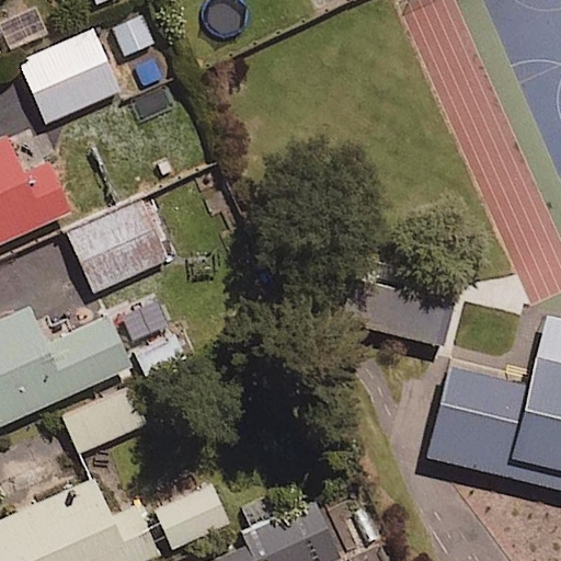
[(118,90),(92,30),(20,61),(47,122),(118,90)]
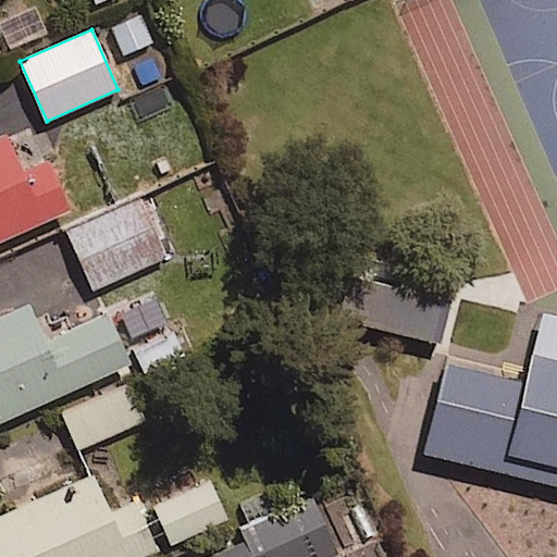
[(0,240),(73,209),(35,123),(0,138),(0,240)]
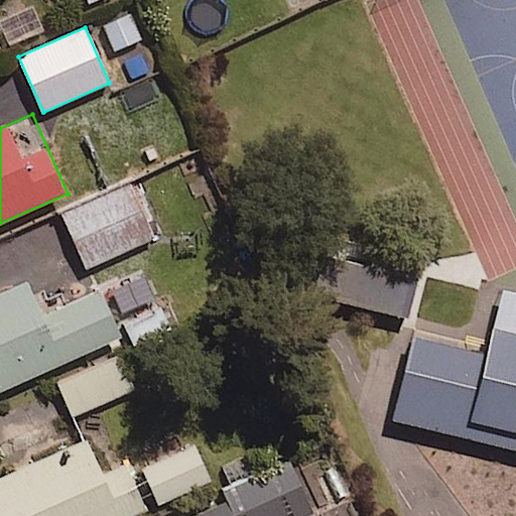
[(152,239),(129,185),(63,214),(87,268),(152,239)]
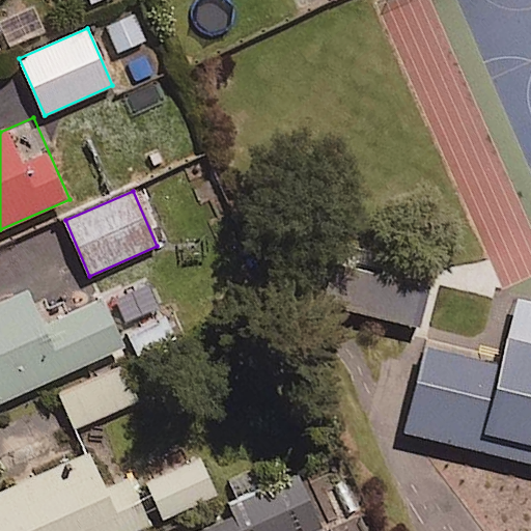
[(417,278),(315,256),(306,297),(408,319),(417,278)]
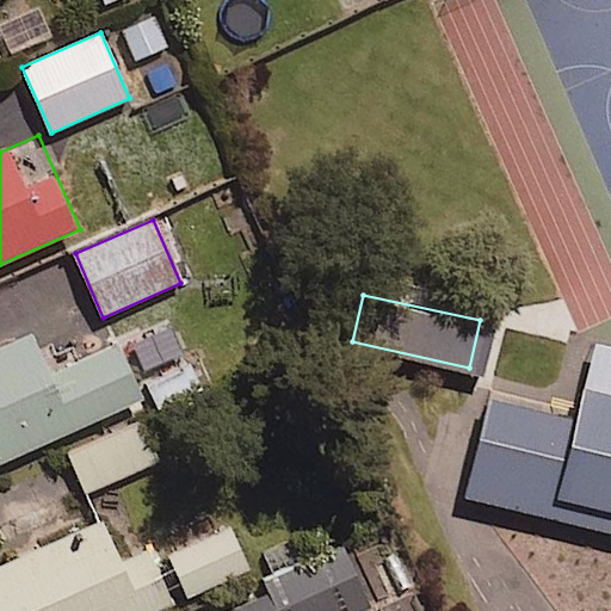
[(51,374),(34,334),(0,349),(0,462),(140,401),(115,346),(51,374)]
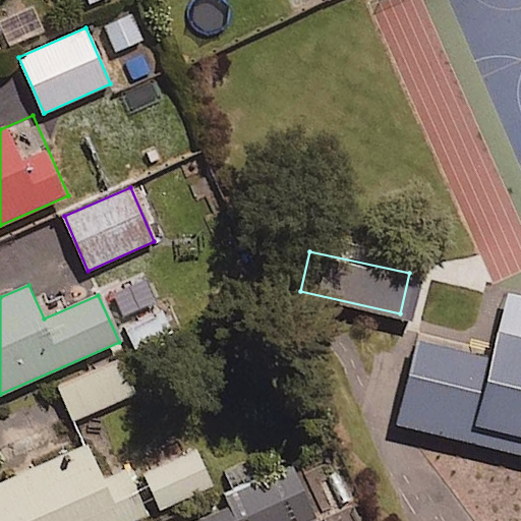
[(520,337),(478,328),(472,352),(402,336),(383,419),(520,451),(520,337)]
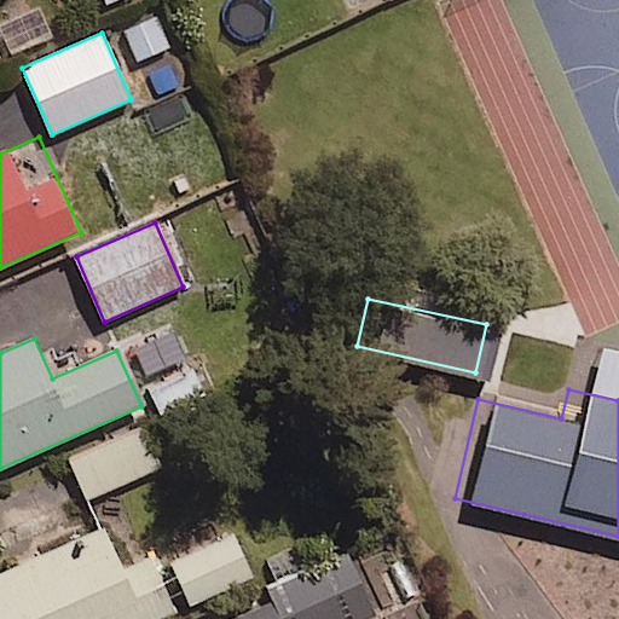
[(160,467),(143,426),(69,457),(87,497),(160,467)]
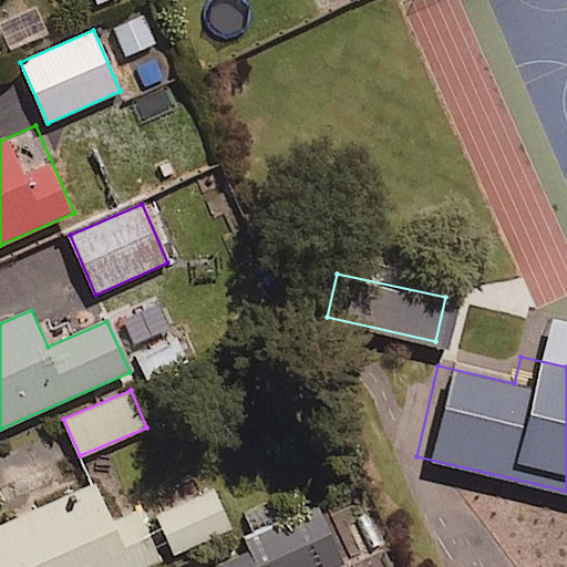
[(114,525),(96,485),(0,526),(0,566),(143,566),(165,558),(144,512),(114,525)]
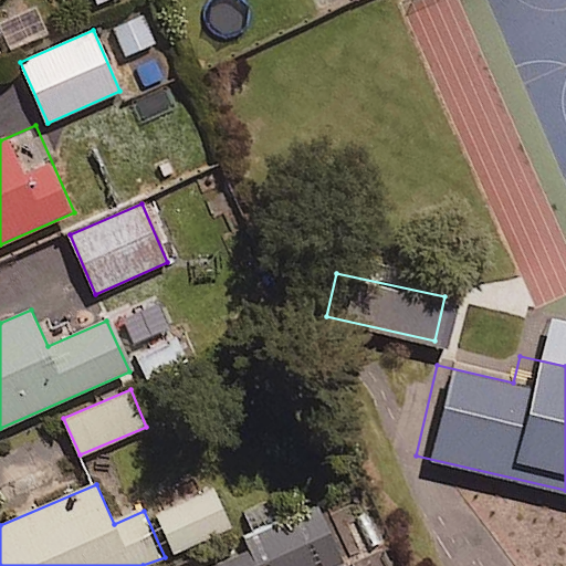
[(232,525),(213,486),(157,514),(176,553),(232,525)]
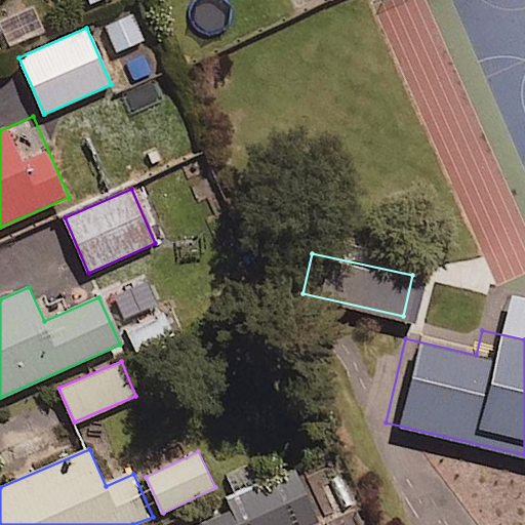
[(314,524),(320,522),(294,463),(269,475),(261,458),(219,477),(232,507),(188,524),(314,524)]
